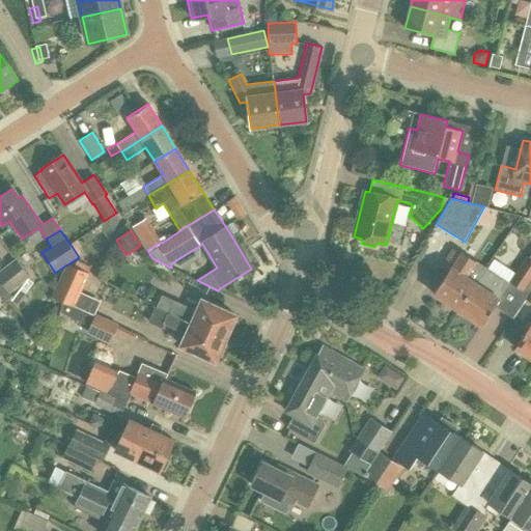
[(448,272),(434,294),(457,310),(476,283),(475,283),(467,277),(477,262),(460,252),(453,247),(441,267),(448,272)]
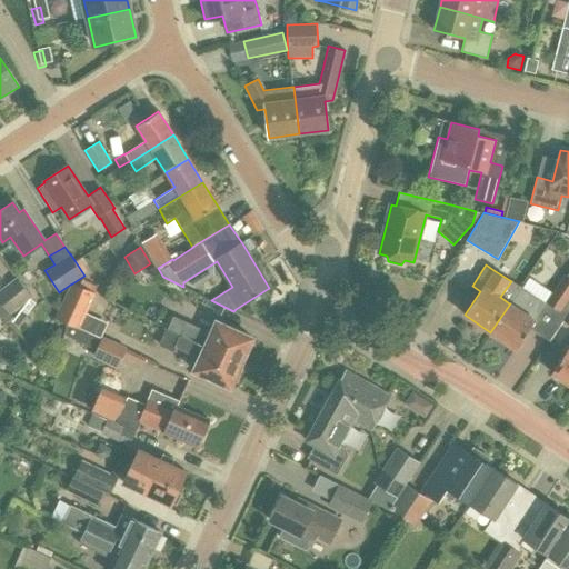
[(546,302),(566,316),(568,310),(568,277),(567,276),(563,275),(546,302)]
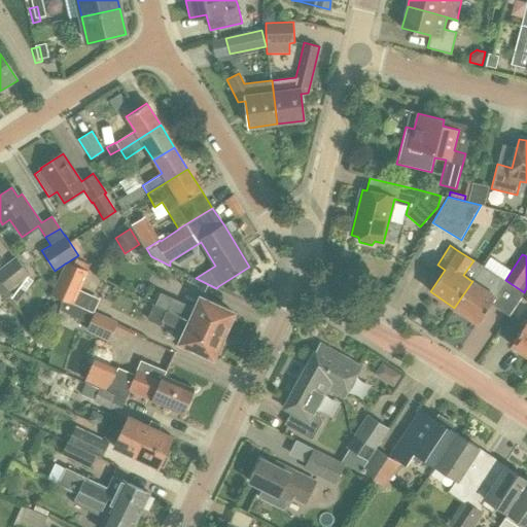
[(15,256),(0,269),(0,279),(9,291),(28,276),(30,275),(15,256)]
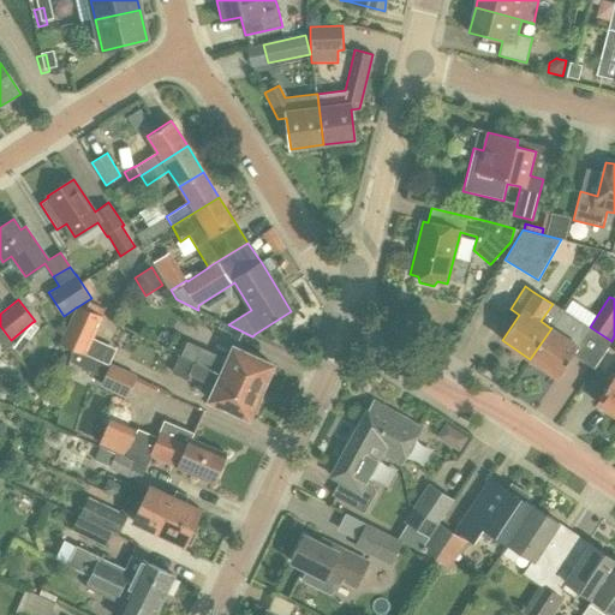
[(72,350),(136,378),(137,376),(111,364),(117,348),(94,338),(105,317),(78,306),(76,308),(60,344),(72,350)]
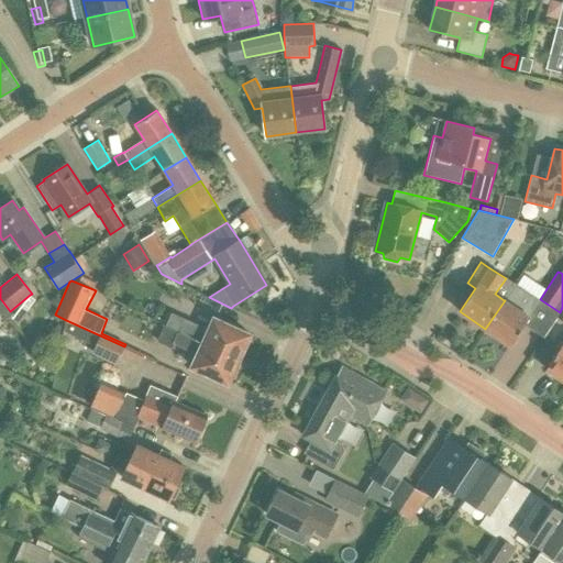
[(505,300),(485,329),(510,346),(530,317),(529,317),(540,301),(522,290),(514,284),(504,300),(505,300)]
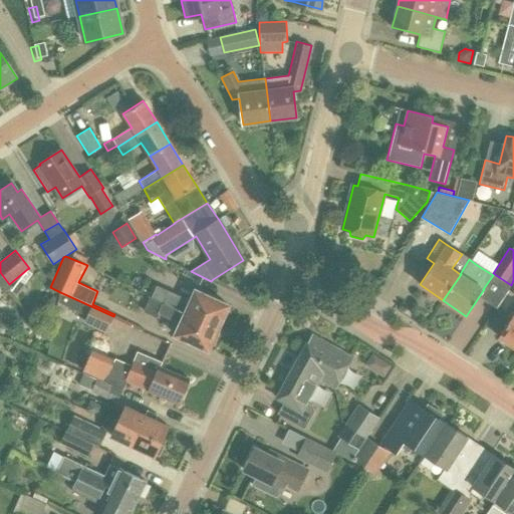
[(191,300),(169,290),(157,285),(152,297),(163,302),(218,327),(228,305),(195,291),(191,300)]
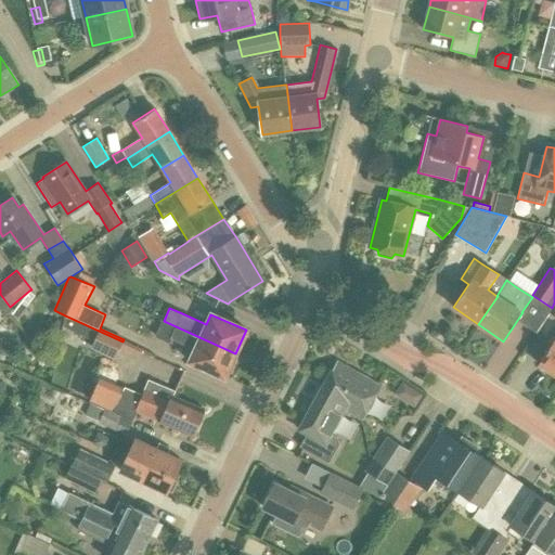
[(115,359),(123,341),(65,315),(63,327),(94,341),(91,348),(115,359)]
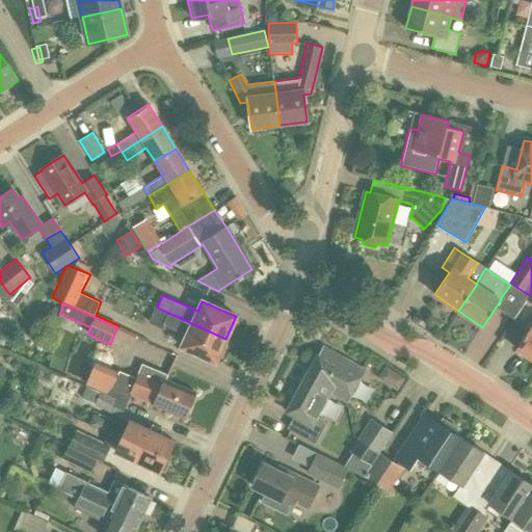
[(225,339),(168,313),(157,308),(155,308),(148,323),(163,329),(165,326),(186,336),(181,347),(215,362),(225,339)]
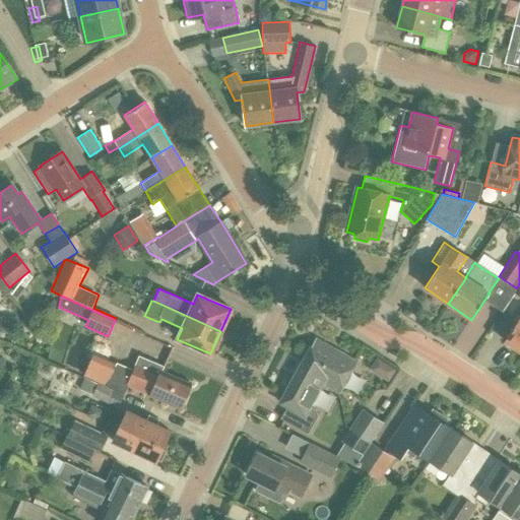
[(519,318),(505,341),(519,351),(519,318)]
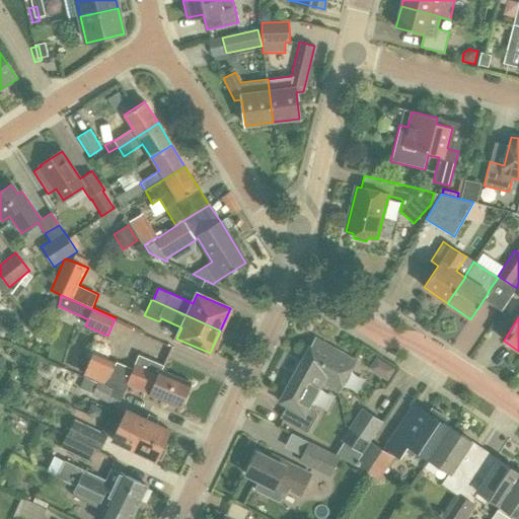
[(339,392),(350,372),(356,360),(315,338),(301,363),(325,375),(321,383),(339,392)]
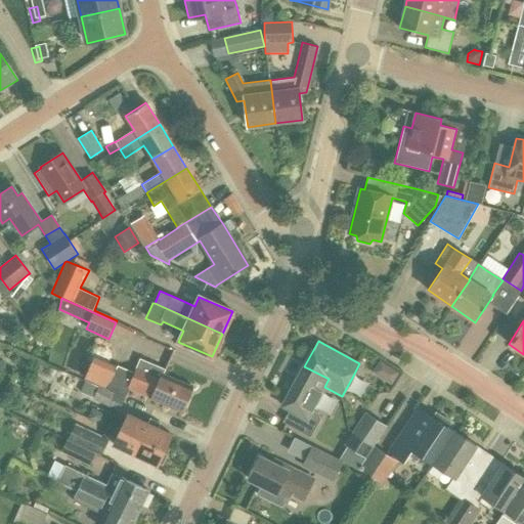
[(99,385),(125,397),(129,390),(150,399),(181,412),(192,387),(163,375),(166,369),(140,358),(134,373),(118,365),(111,381),(95,374),(91,375),(89,381),(99,385)]
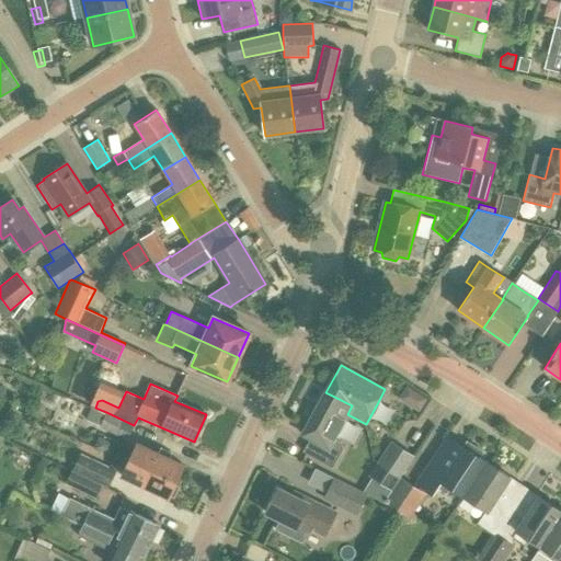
[(347,414),(352,405),(325,392),(302,434),(309,438),(302,453),(332,468),(343,449),(341,443),(334,438),(347,414)]
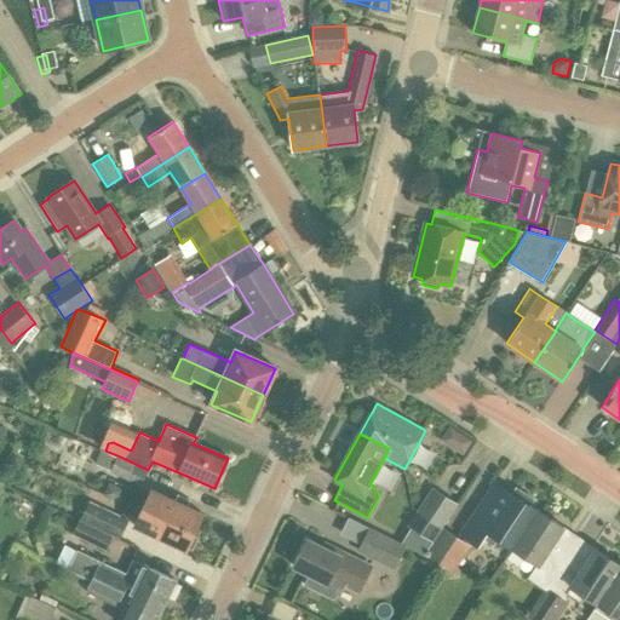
[(148,470),(118,455),(116,458),(110,471),(109,472),(141,487),(142,484),(148,471),(148,470)]
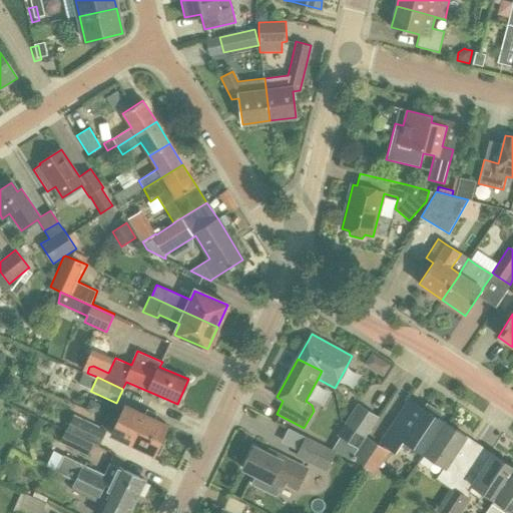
[(139,398),(122,390),(117,401),(125,404),(111,435),(154,455),(154,454),(159,456),(165,443),(161,441),(167,426),(154,420),(156,414),(146,410),(144,416),(133,410),(139,398)]
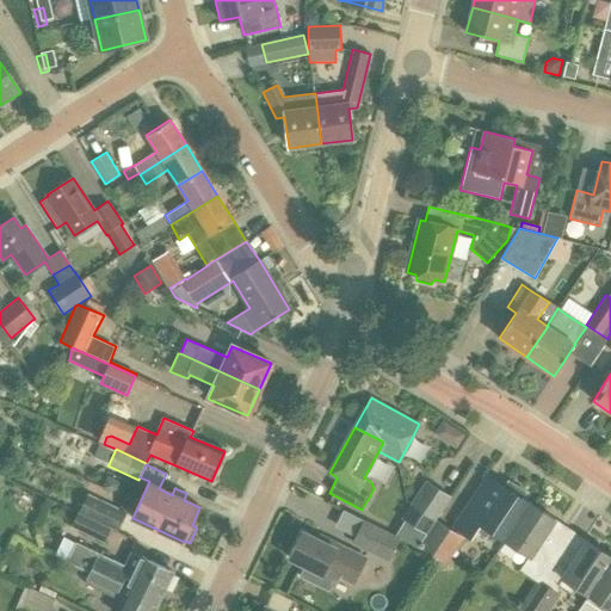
[(486,475),(470,498),(451,526),(471,539),(476,531),(485,537),(489,531),(504,541),(529,503),(522,498),(525,492),(510,481),(505,487),(504,486),(486,475)]
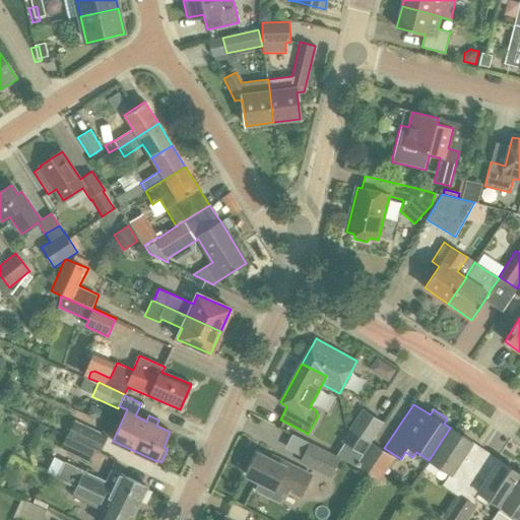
[(370,443),(383,423),(362,408),(348,429),(350,430),(370,443)]
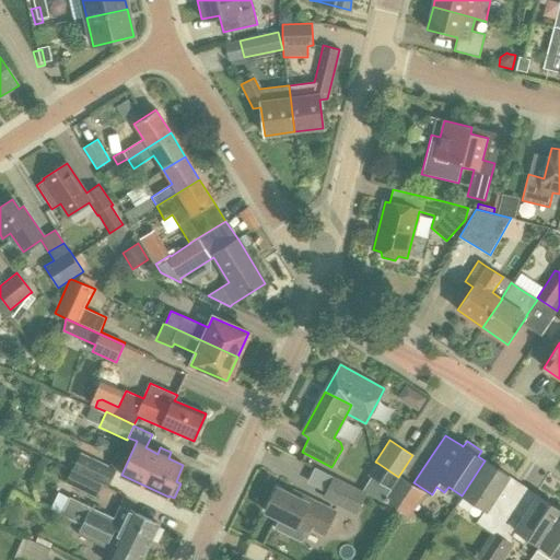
[(71,470),(102,485),(108,488),(117,470),(81,453),(72,469),(71,470)]
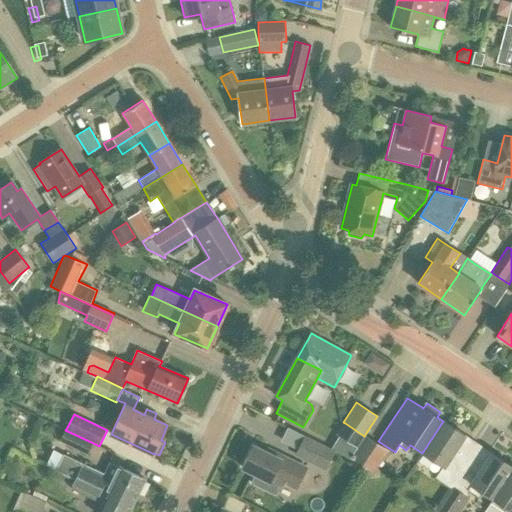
[(450,489),(469,460),(455,451),(465,436),(443,421),(422,453),(433,461),(431,463),(441,469),(435,478),(450,489)]
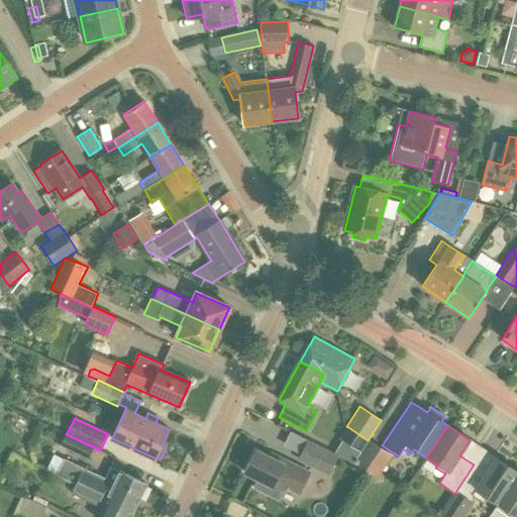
[(368,440),(348,427),(346,426),(339,437),(360,452),(368,440)]
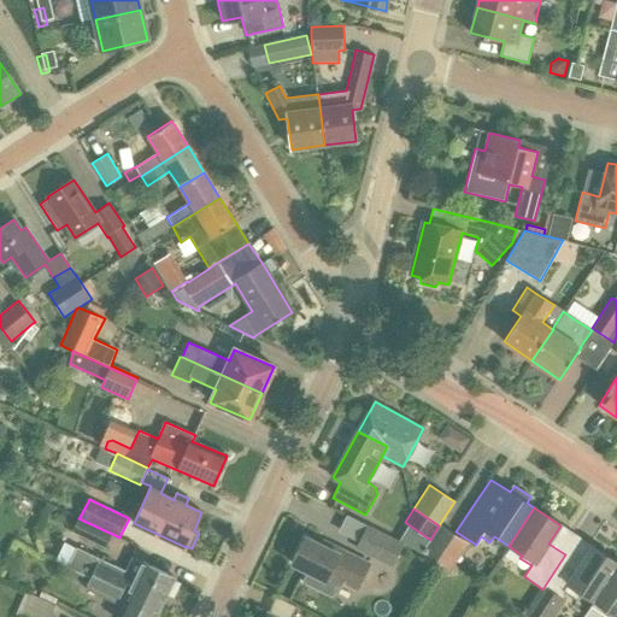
[(105,548),(112,534),(78,518),(71,532),(105,548)]
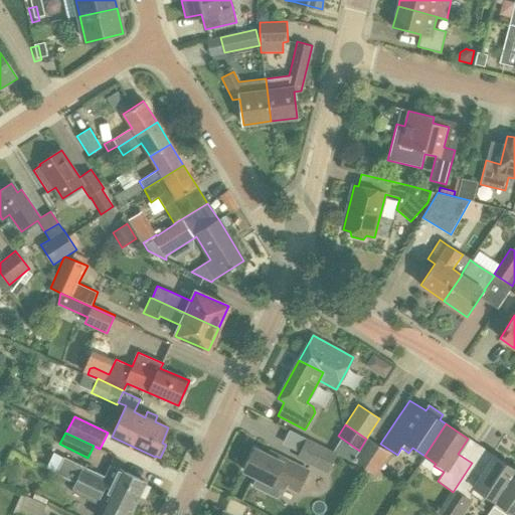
[(367,438),(353,460),(377,475),(391,454),(367,438)]
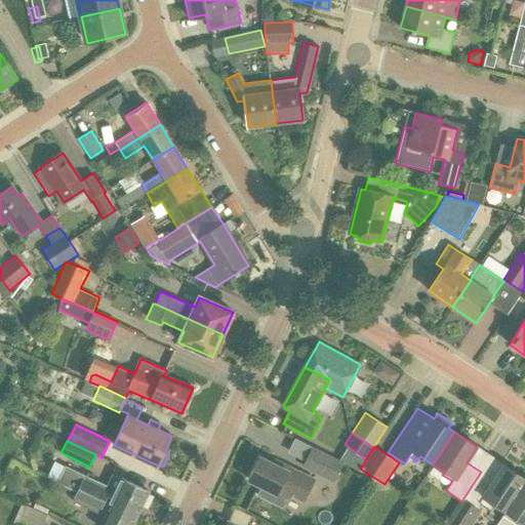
[(334,483),(345,462),(312,447),(303,468),(334,483)]
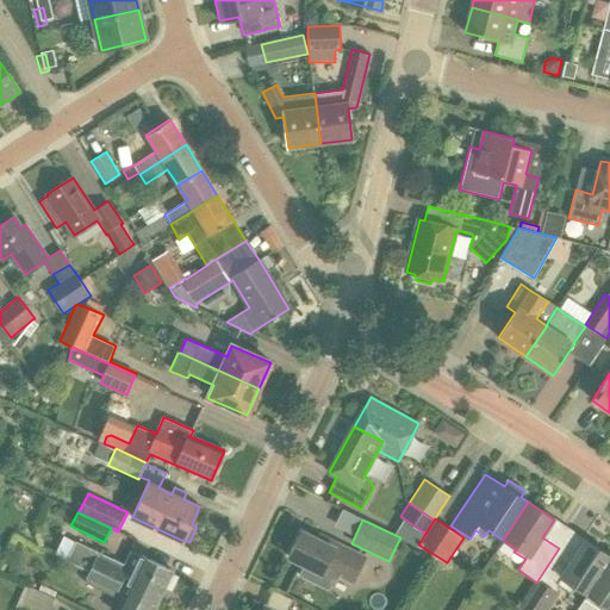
[(318,535),(317,539),(302,531),(288,558),(304,565),(299,574),(317,583),(323,568),(336,574),(353,583),(365,559),(318,535)]
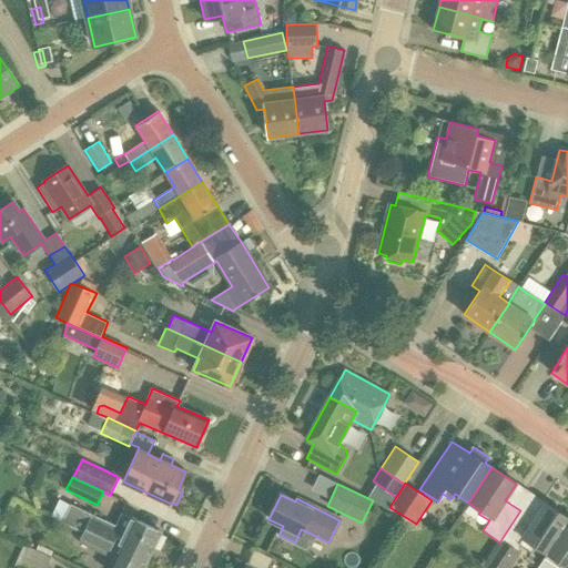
[(501,544),(486,567),(488,567),(510,567),(521,553),(517,549),(519,546),(530,554),(534,547),(546,555),(567,520),(567,517),(546,503),(534,520),(520,510),(499,543),(501,544)]
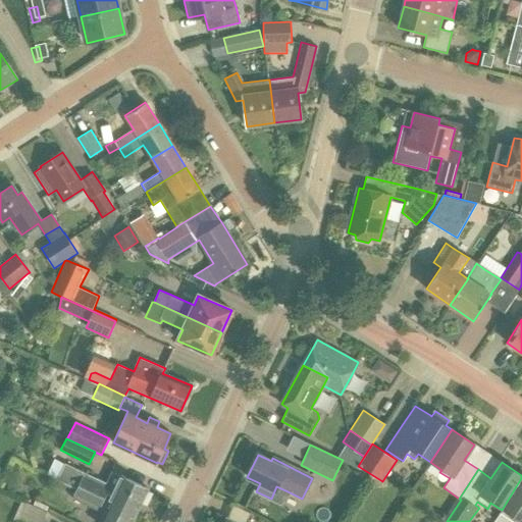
[(65,463),(59,475),(136,513),(142,501),(147,504),(152,490),(148,488),(120,476),(119,475),(111,471),(106,482),(65,463)]
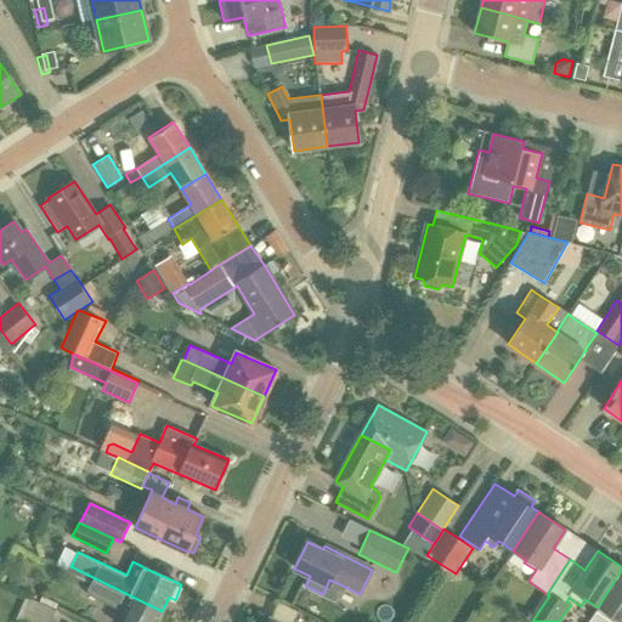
[(157,621),(162,611),(71,566),(68,571),(91,583),(86,594),(122,611),(117,621),(157,621)]
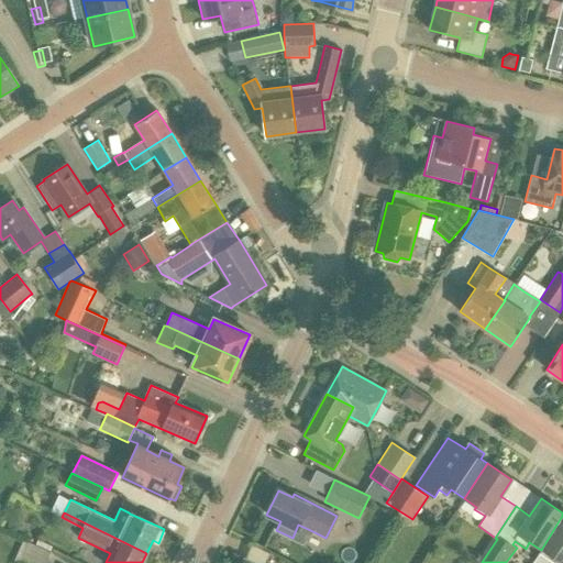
[(562,562),(562,516),(541,550),(533,562),(534,562),(562,562)]
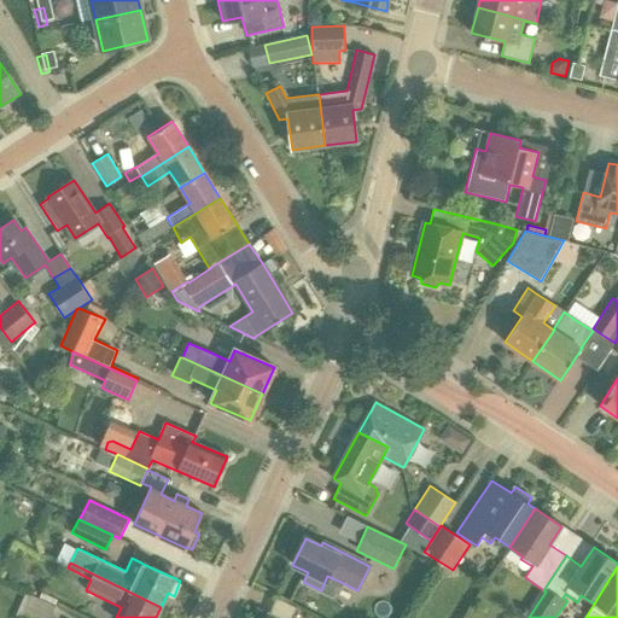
[(22,617),(50,617),(56,606),(27,593),(16,616),(22,617)]
